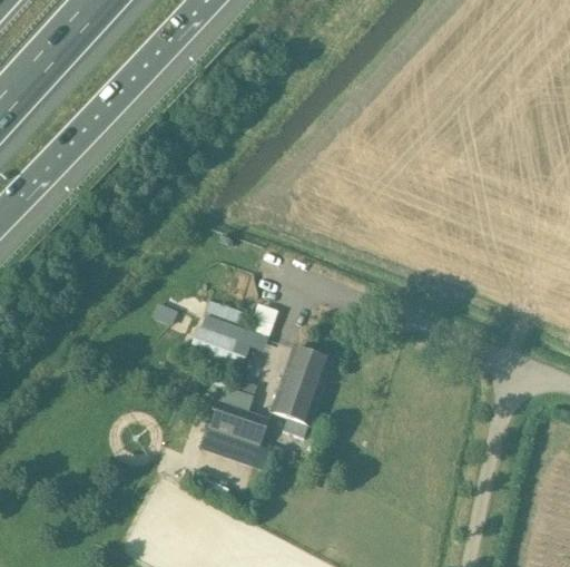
[(238,340),(248,312),(219,301),(214,315),(207,313),(203,324),(198,322),(188,350),(239,368),(248,343),(238,340)]
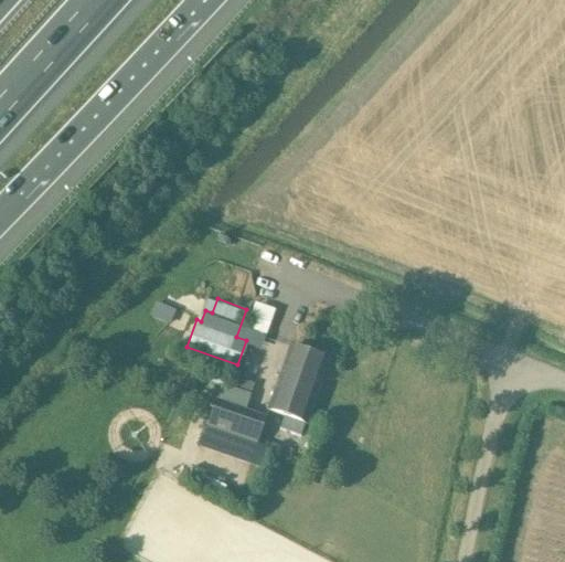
[(171,318),(174,306),(157,300),(153,313),(171,318)]
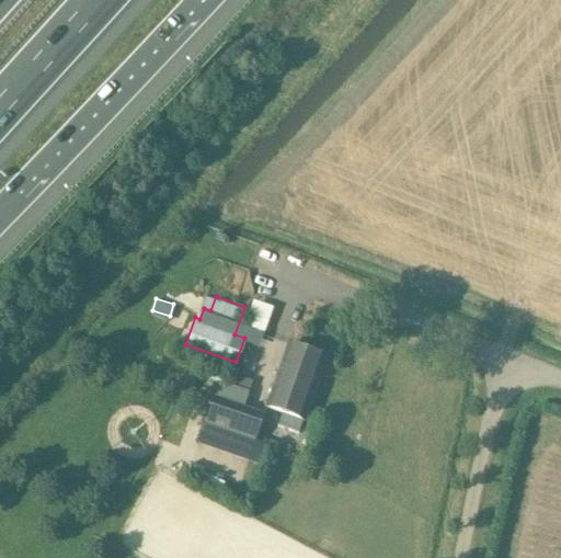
[(288,342),(266,403),(305,417),(325,355),(288,342)]
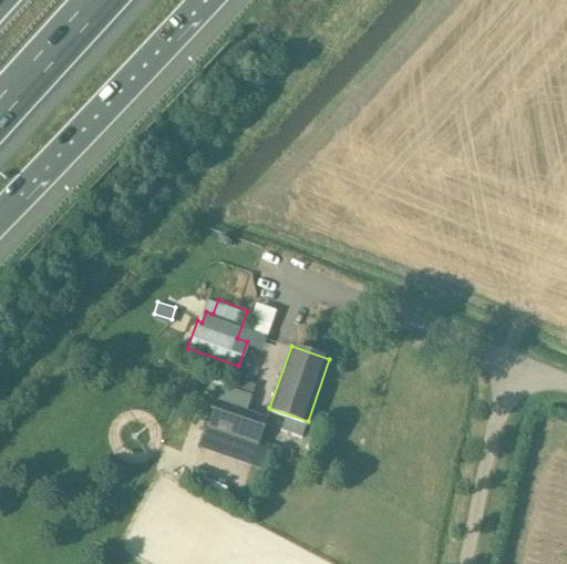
[(215,368),(210,381),(222,386),(223,383),(228,386),(233,373),(215,368)]
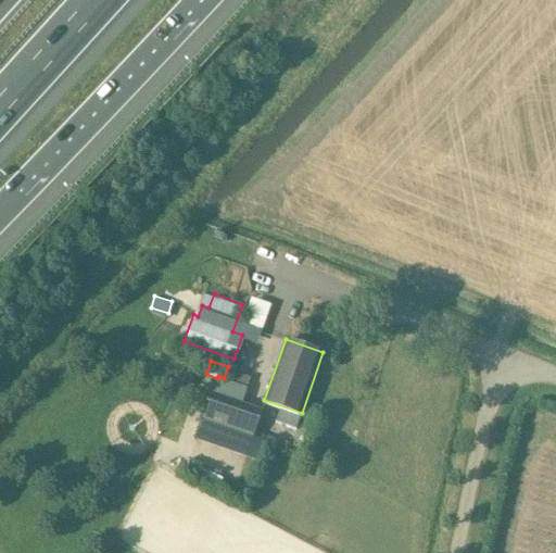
[(234,369),(229,380),(248,386),(251,375),(234,369)]
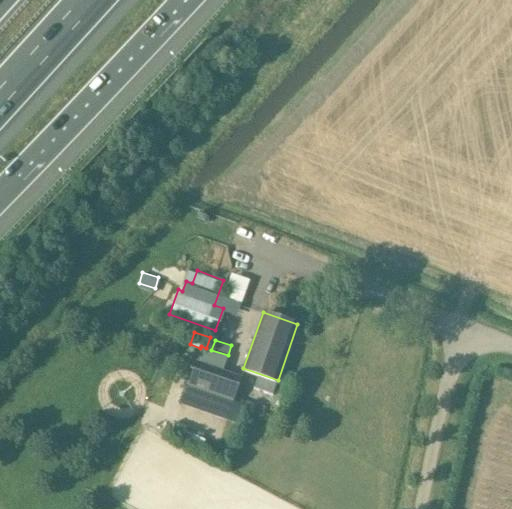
[(196,359),(181,402),(227,418),(242,375),(196,359)]
